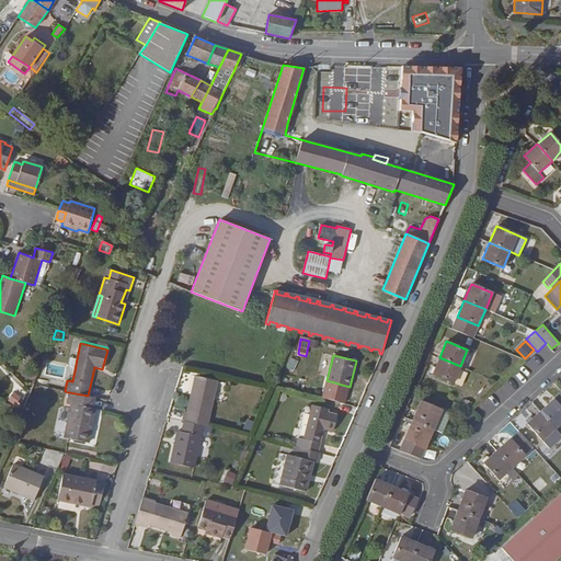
[(453,382),(460,366),(439,357),(432,374),(453,382)]
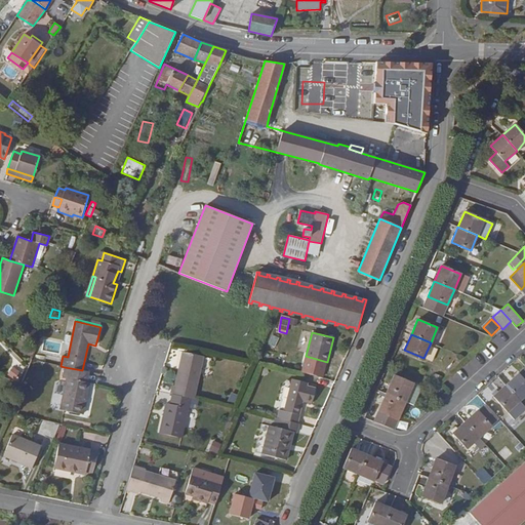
[(27,349),(35,352),(40,339),(32,336),(27,349)]
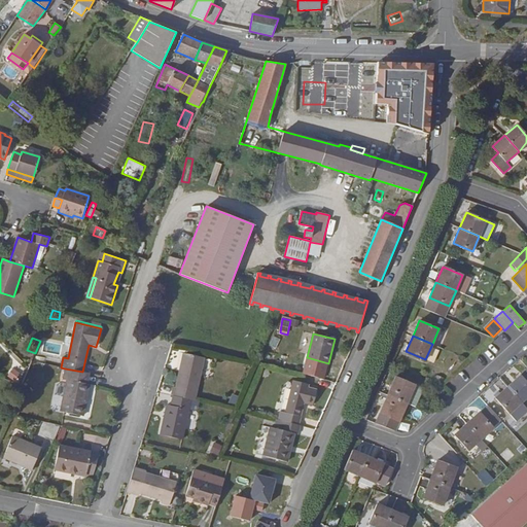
[(181,397),(190,399),(195,400),(205,358),(183,353),(175,387),(173,386),(171,395),(173,395),(181,397)]
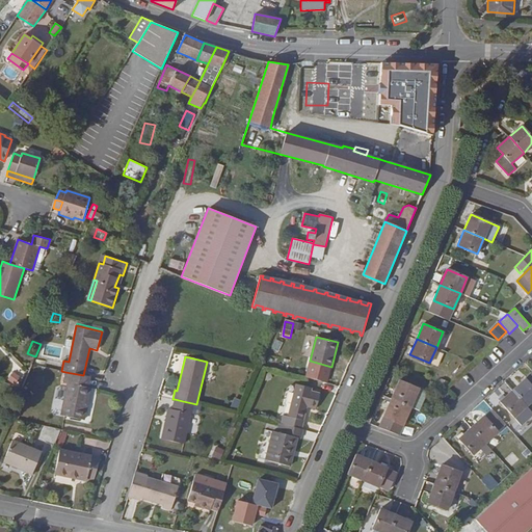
[(90,376),(83,375),(65,372),(63,382),(68,383),(60,416),(84,420),(91,388),(88,388),(90,376)]
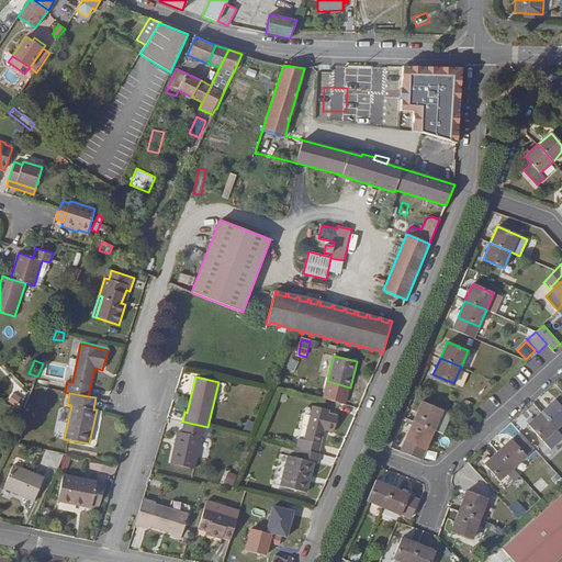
[(541,412),(557,429),(561,423),(561,408),(554,401),(541,412)]
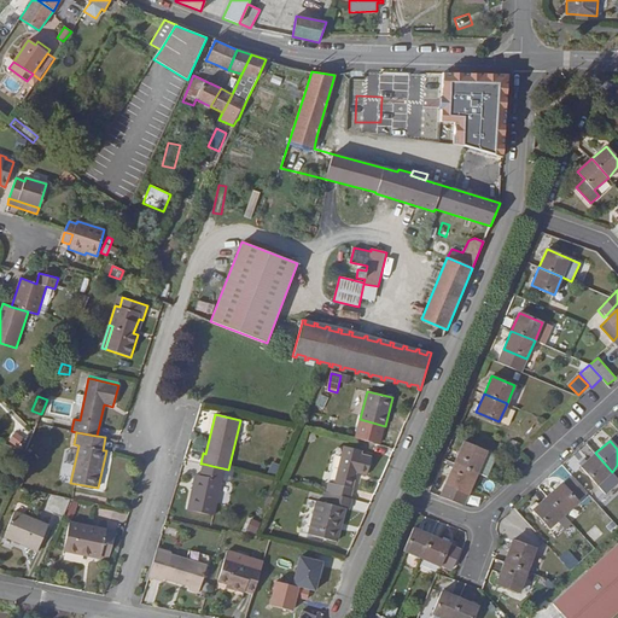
[(454,464),(477,473),(487,452),(464,442),(454,464)]
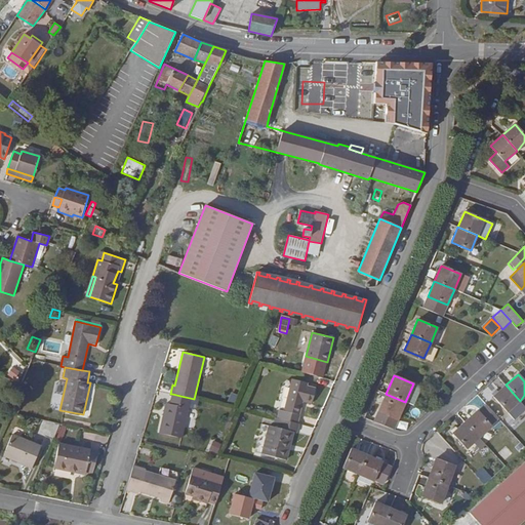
[(307,386),(308,382),(291,378),(283,411),(279,410),(277,418),(297,423),(304,402),(312,404),(316,388),(307,386)]
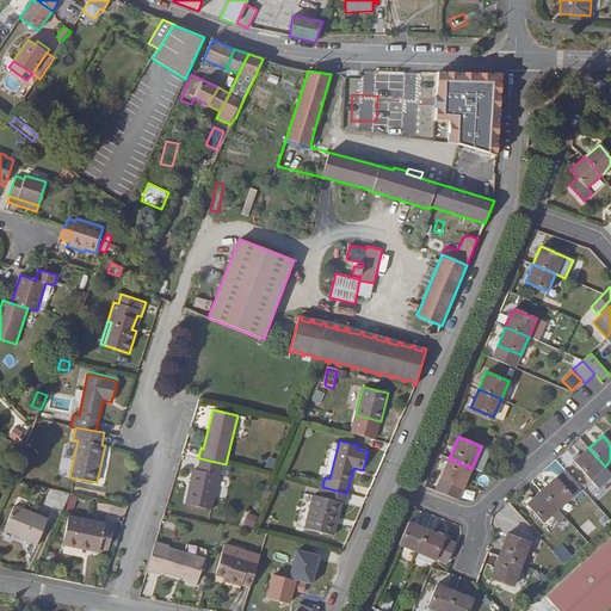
[(481,446),(471,468),(481,471),(489,452),(488,450),(481,446)]
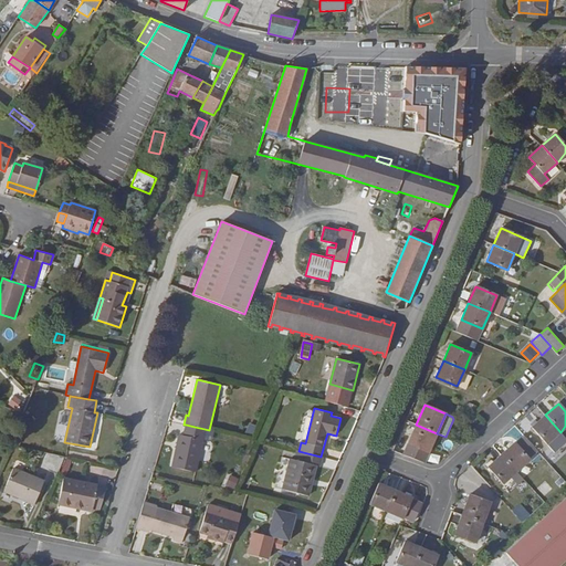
[(547,444),(561,432),(545,415),(532,427),(547,444)]
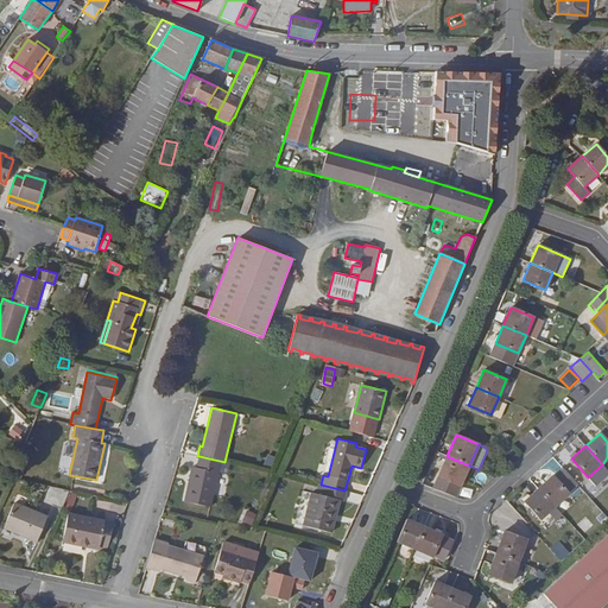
[(209,458),(200,456),(197,468),(191,467),(184,501),(210,507),(220,461),(209,458)]
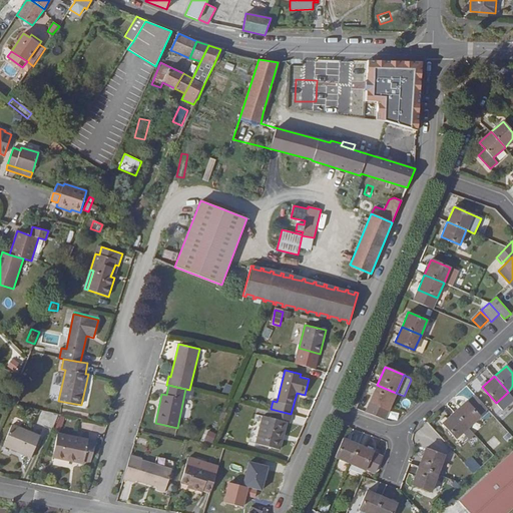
[(388,411),(396,393),(377,385),(369,403),(388,411)]
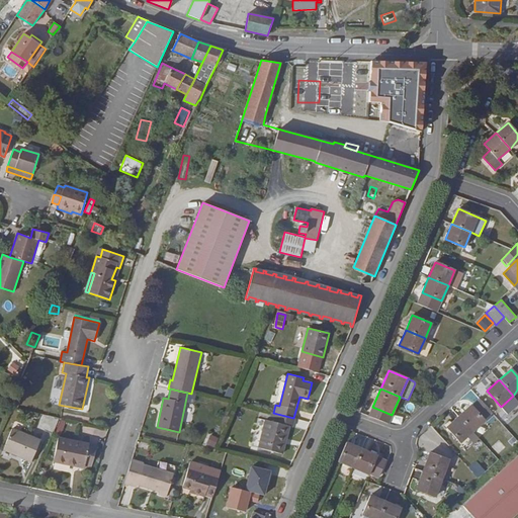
[(458,417),(472,432),(485,421),(470,406),(458,417)]
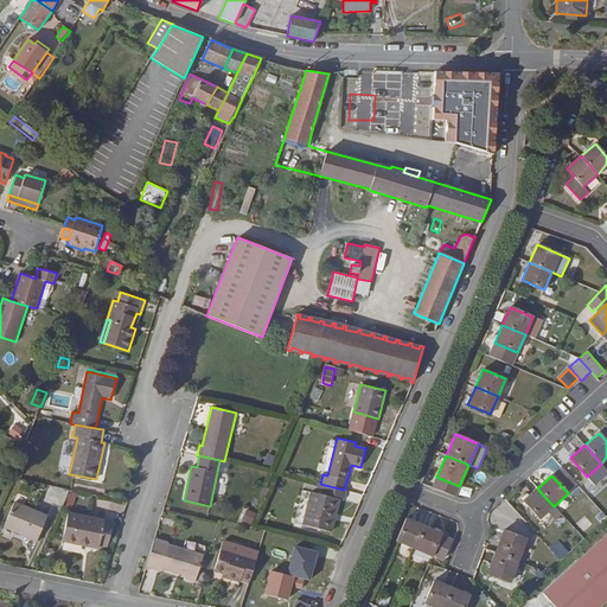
[(346,490),(344,490),(320,484),(318,483),(315,493),(317,493),(308,526),(331,532),(339,499),(344,500),(346,490)]
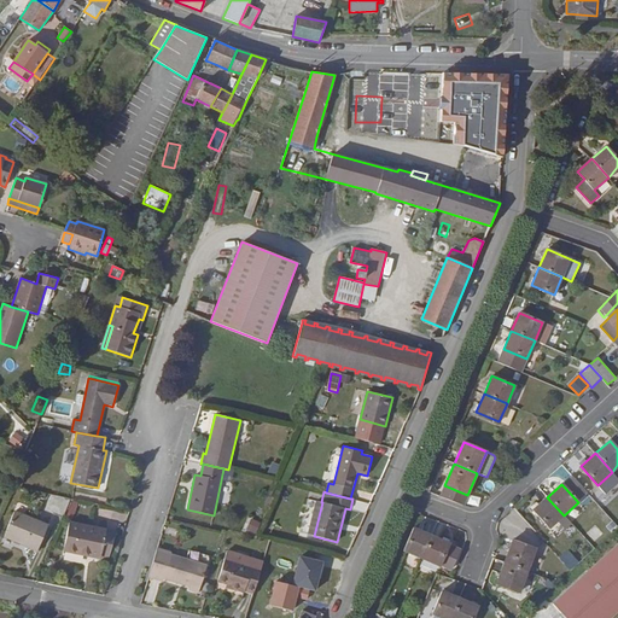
[(549,528),(564,516),(547,497),(532,509),(549,528)]
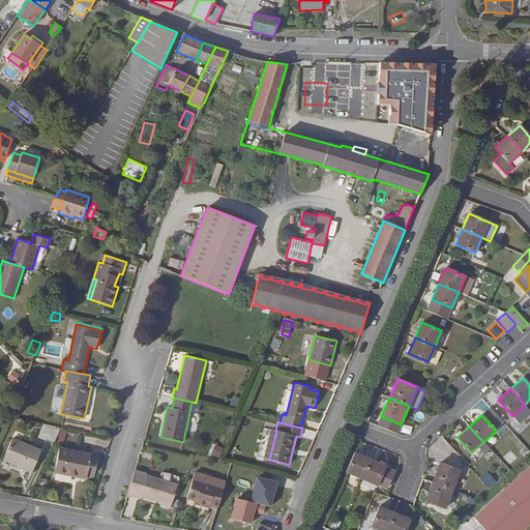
[(275,431),(271,430),(264,459),(269,460),(276,431),(275,431)]
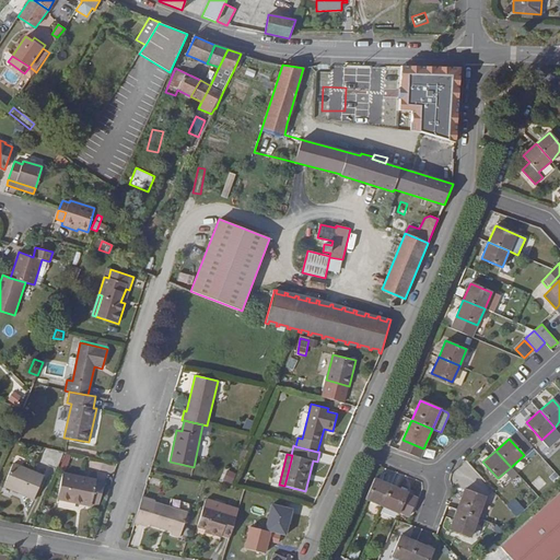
[(13,464),(2,486),(34,499),(44,476),(13,464)]
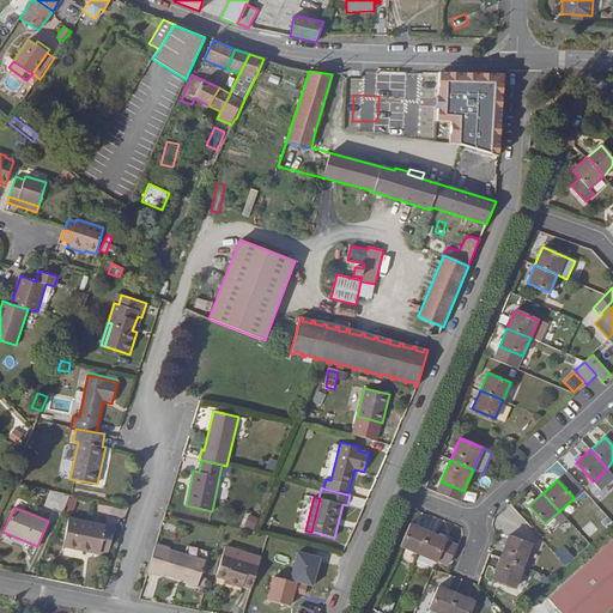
[(70,517),(62,546),(99,554),(101,551),(105,527),(105,526),(70,517)]
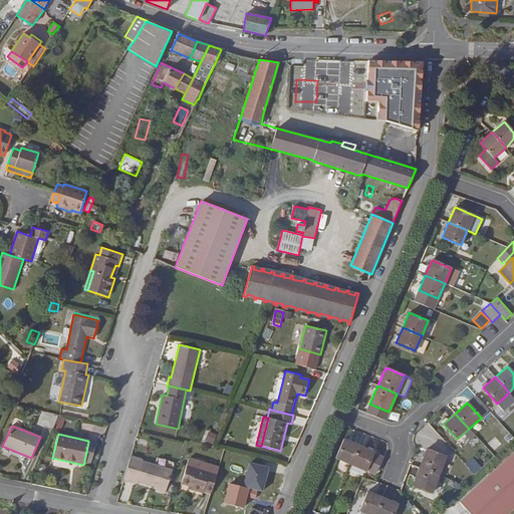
[(209,435),(207,445),(215,446),(219,437),(209,435)]
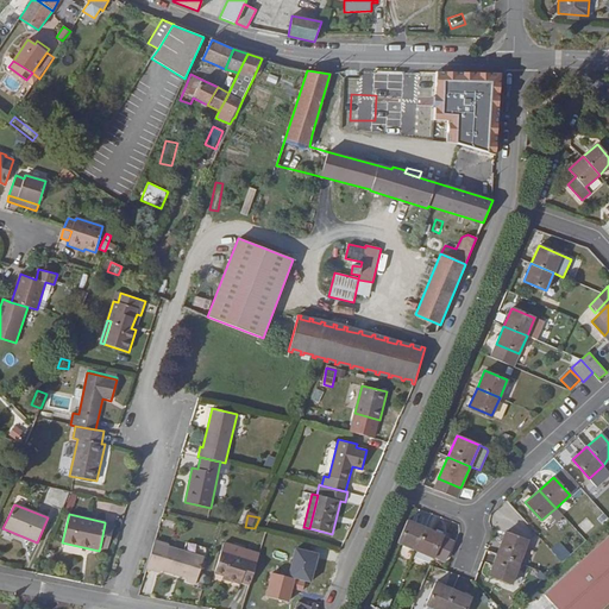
[(397,542),(415,551),(425,528),(407,520),(397,542)]
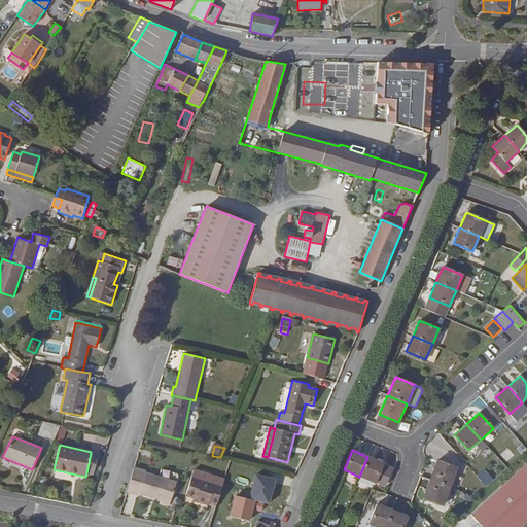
[(98,454),(91,453),(86,473),(93,476),(98,454)]
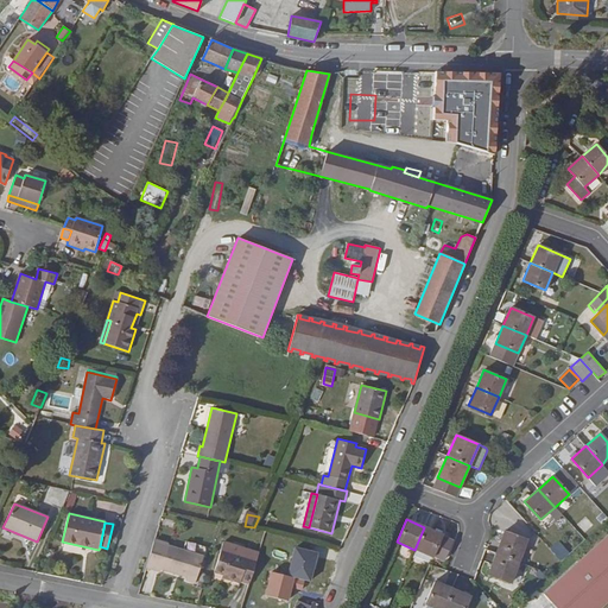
[(424,527),(415,550),(432,557),(442,534),(424,527)]
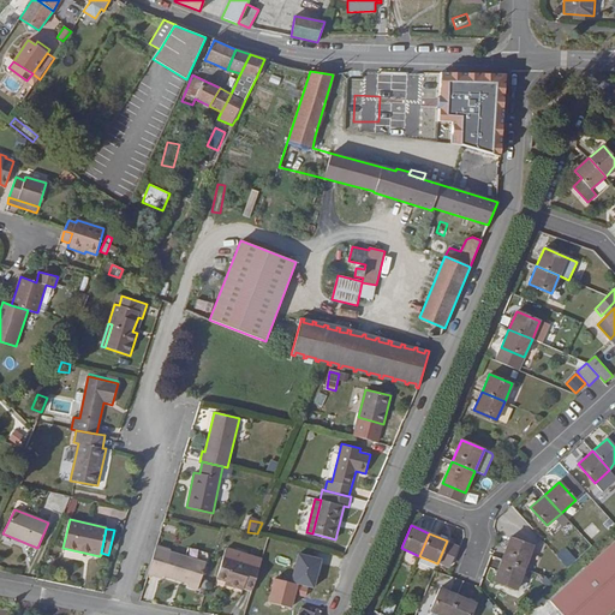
[(502,560),(525,568),(533,545),(509,537),(502,560)]
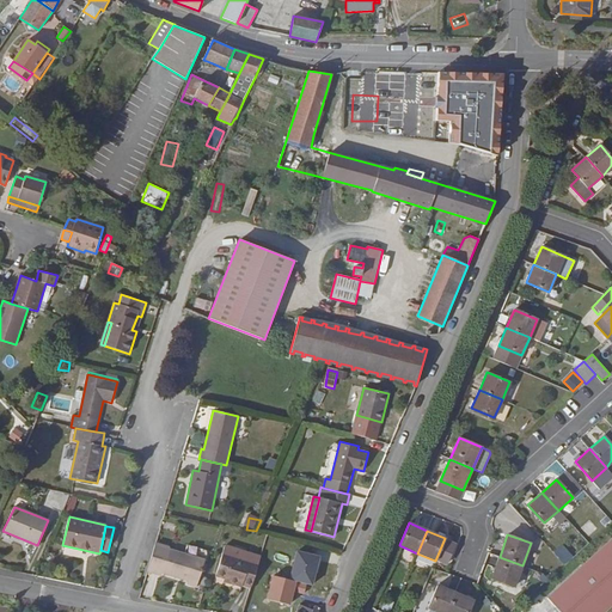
[(611,538),(544,600),(555,611),(599,611),(611,600),(611,538)]
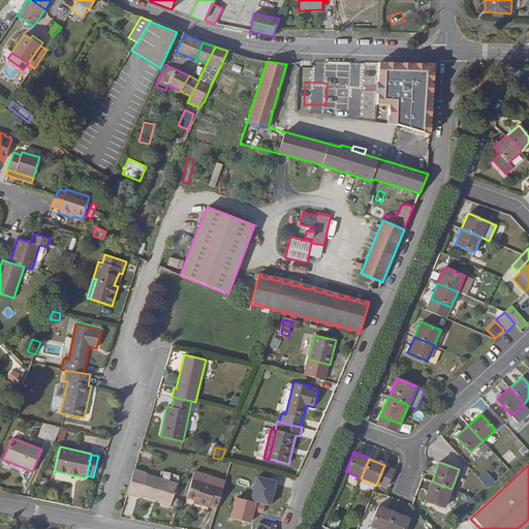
[(147,473),(134,470),(127,494),(139,498),(139,496),(162,503),(161,506),(169,508),(178,484),(147,473)]
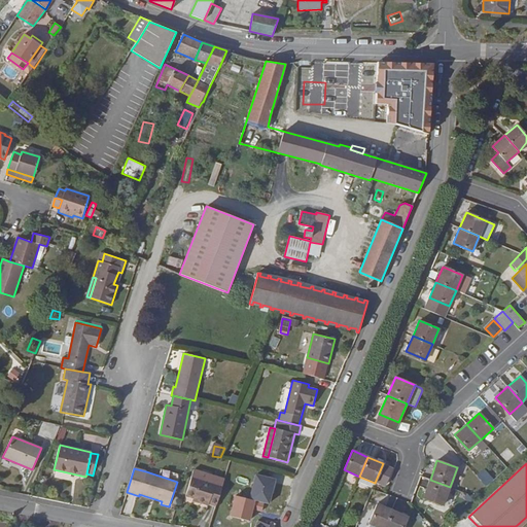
[(487,487),(495,480),(485,468),(477,477),(487,487)]
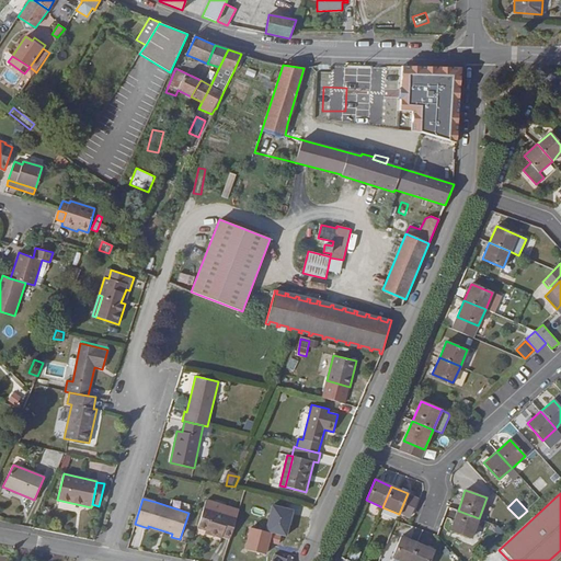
[(206,500),(204,507),(217,512),(219,504),(206,500)]
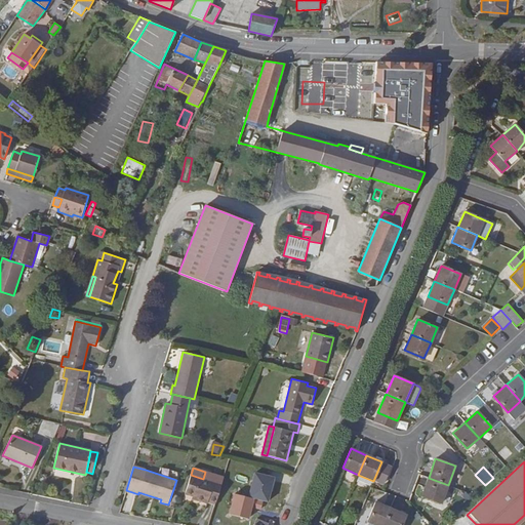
[(205,472),(203,479),(191,475),(185,493),(193,496),(192,499),(201,502),(207,503),(208,501),(215,503),(224,477),(205,472)]
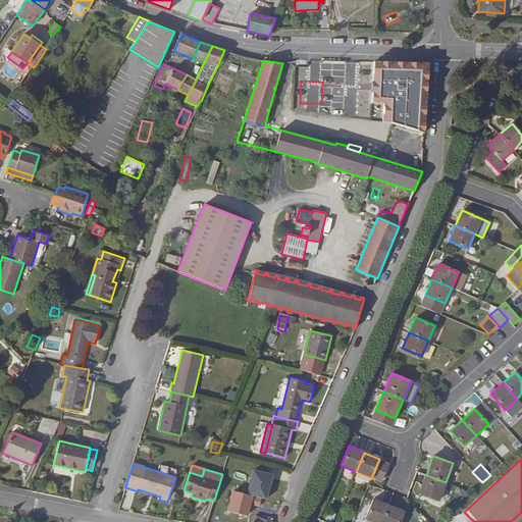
[(438,501),(446,482),(426,475),(420,491),(421,494),(438,501)]
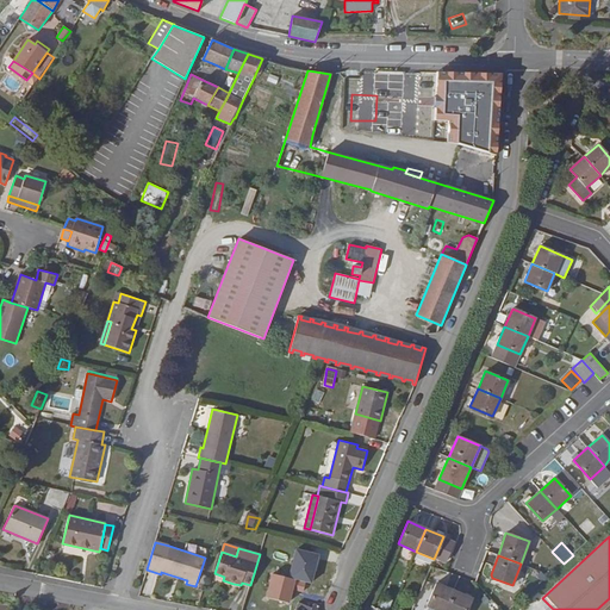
[(313,603),(318,607),(325,592),(329,583),(332,584),(337,571),(334,570),(332,572),(331,572),(323,567),(321,574),(312,570),(300,597),(298,602),(298,603),(305,605),(304,607),(311,609),(313,603)]
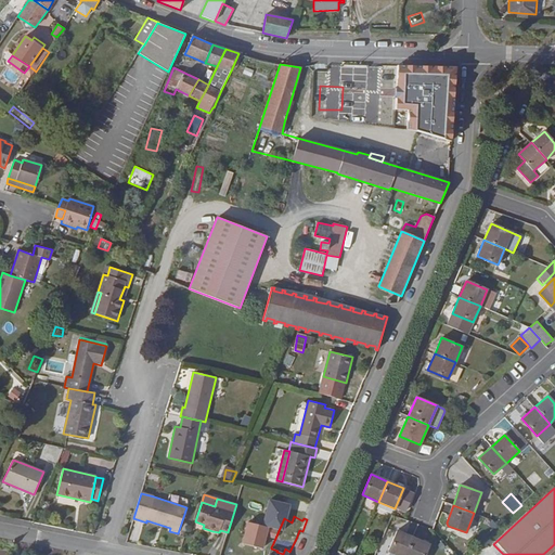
[(388,552),(396,554),(405,554),(413,538),(397,531),(388,552)]
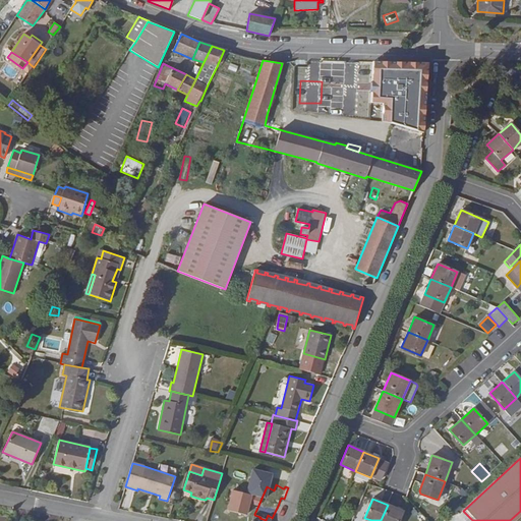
[(388,505),(381,520),(398,520),(403,511),(388,505)]
